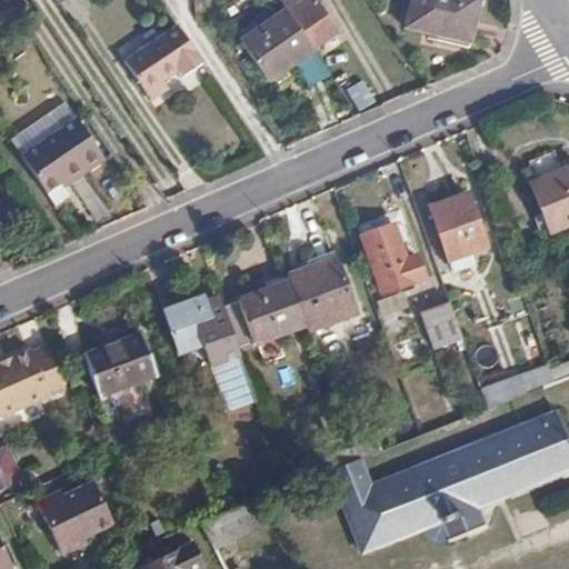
[(295,25),(312,49),(337,32),(316,3),(319,0),(279,0),(278,1),(286,11),(295,25)]
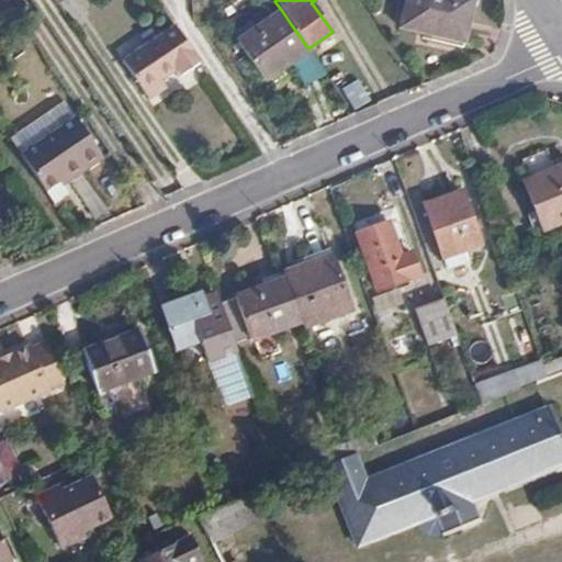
[(463,37),(471,0),(404,0),(400,23),(463,37)]
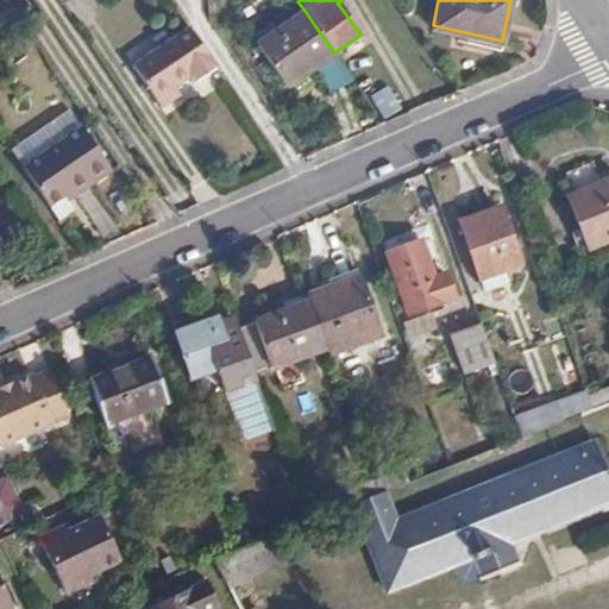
[(286,86),(334,52),(315,26),(306,12),(257,45),(286,86)]
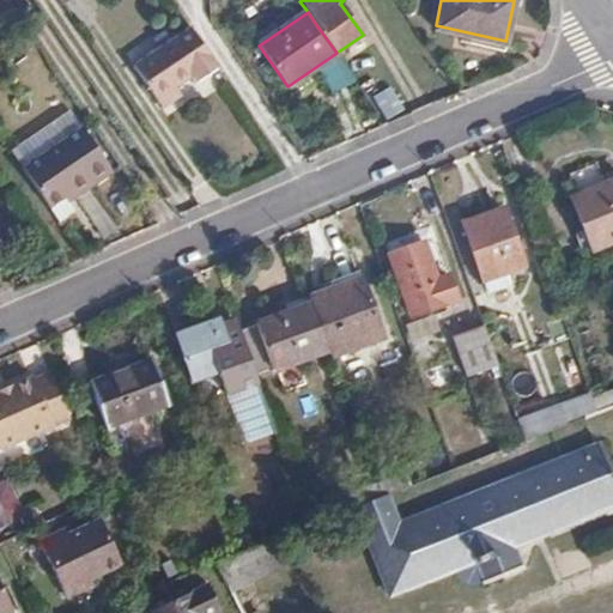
[(198,80),(218,68),(189,28),(132,66),(161,105),(180,93),(175,87),(194,74),(198,80)]
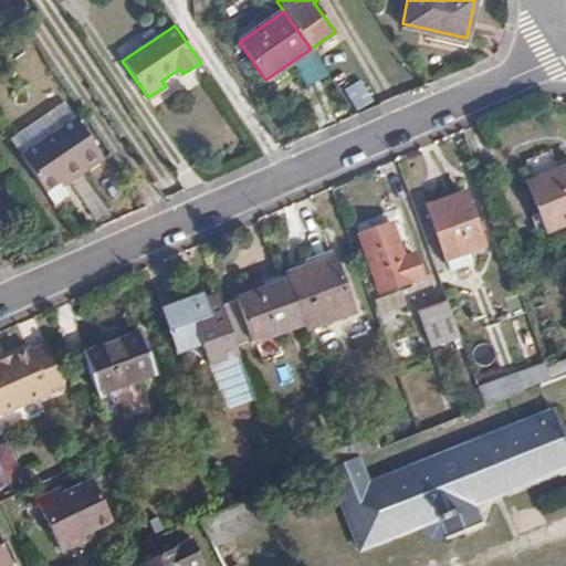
[(59,130),(75,119),(65,105),(49,115),(59,130)]
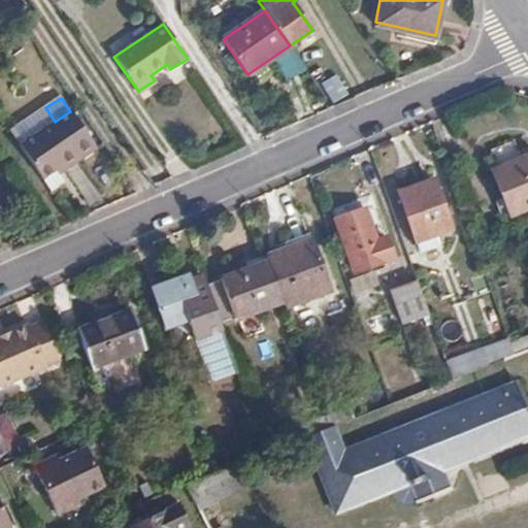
[(20,145),(55,122),(45,107),(9,131),(20,145)]
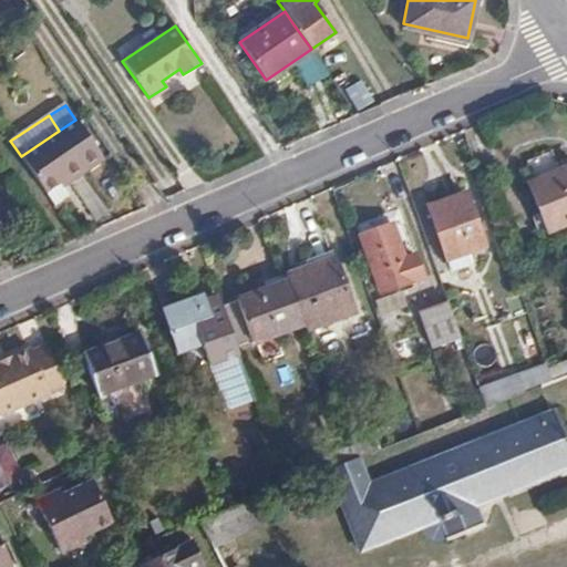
[(59,131),(85,171),(102,158),(75,120),(59,131)]
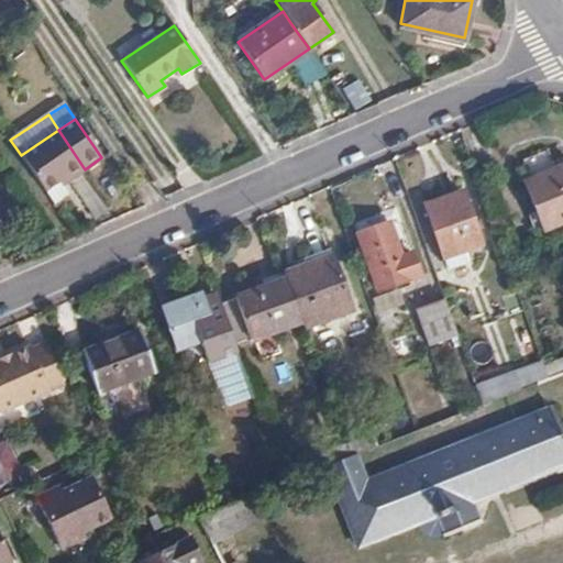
[(73,179),(85,169),(58,130),(21,155),(54,205),(68,194),(63,187),(58,183),(68,175),(73,179)]
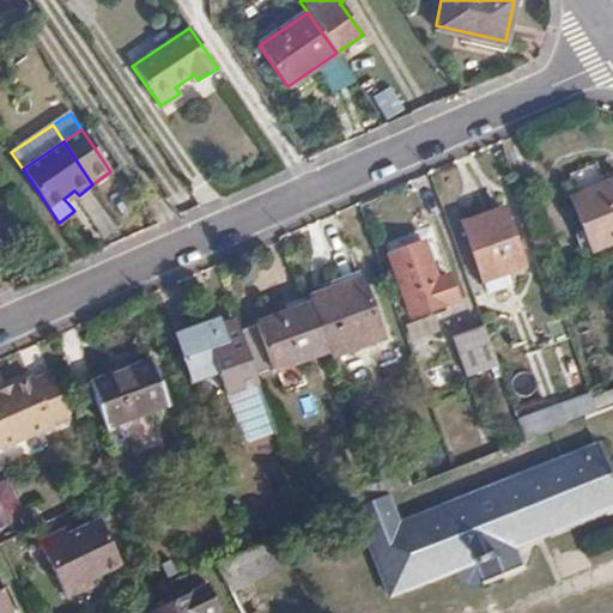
[(612,178),(605,182),(598,162),(569,173),(577,194),(572,196),(589,244),(612,235),(612,178)]
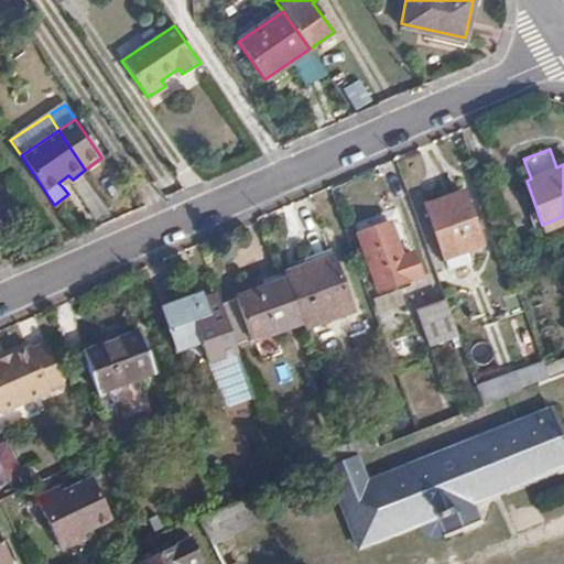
[(63,187),(73,180),(68,175),(58,183),(63,187)]
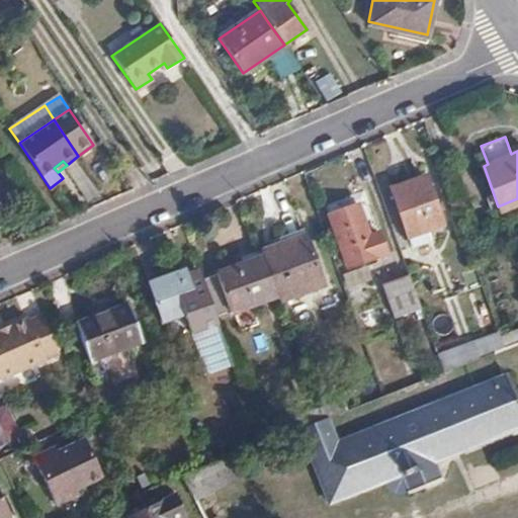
[(441,226),(425,178),(392,189),(407,238),(441,226)]
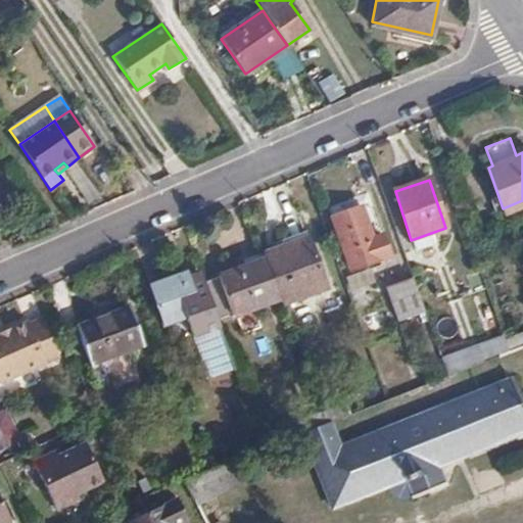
[(369,234),(359,204),(332,214),(348,266),(388,252),(380,230),(369,234)]
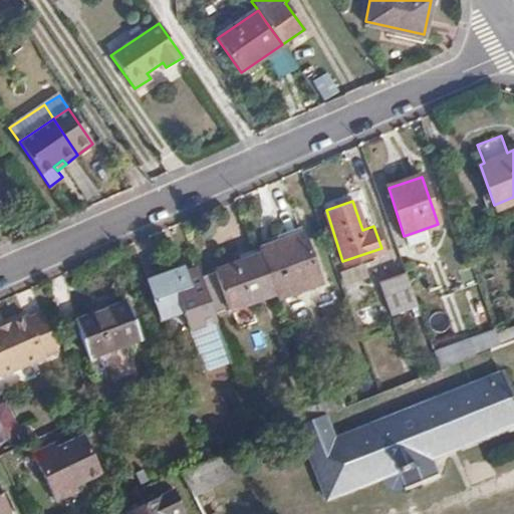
[(304,234),(258,249),(274,294),(275,298),(320,284),(304,234)]
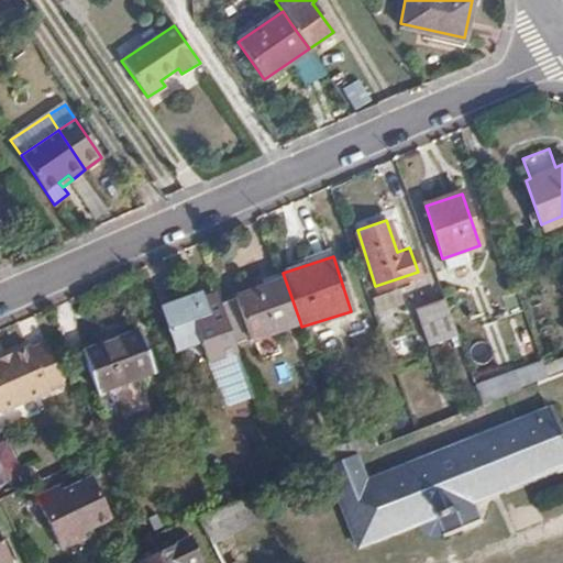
[(300,322),(283,273),(263,279),(264,287),(219,302),(231,340),(249,334),(250,338),(300,322)]
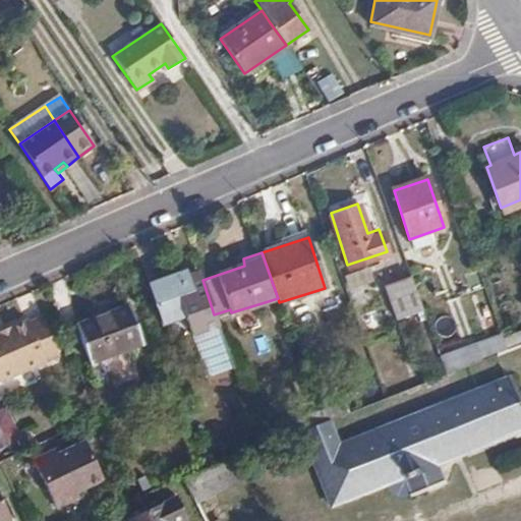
[(198,309),(185,273),(150,284),(162,322),(198,309)]
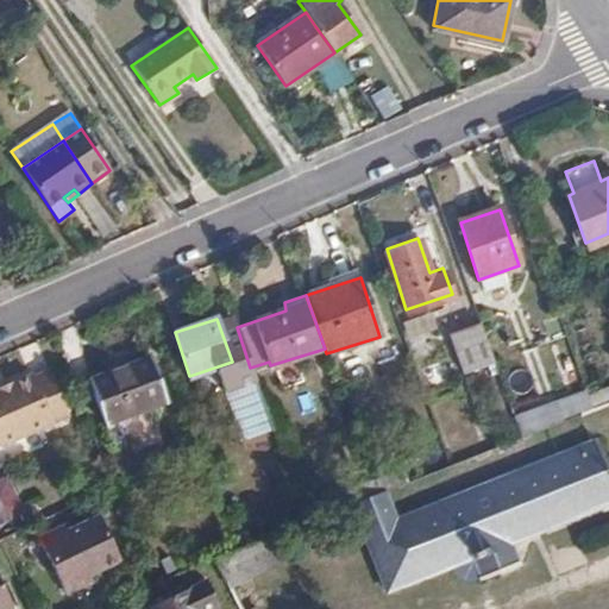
[(491,360),(478,320),(447,331),(460,370),(491,360)]
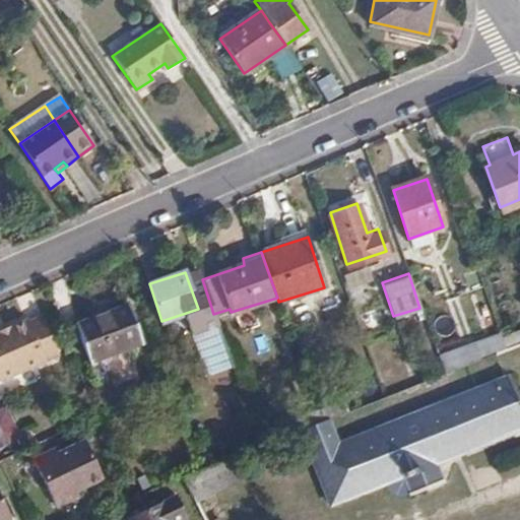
[(142,341),(129,308),(77,327),(90,362),(142,341)]
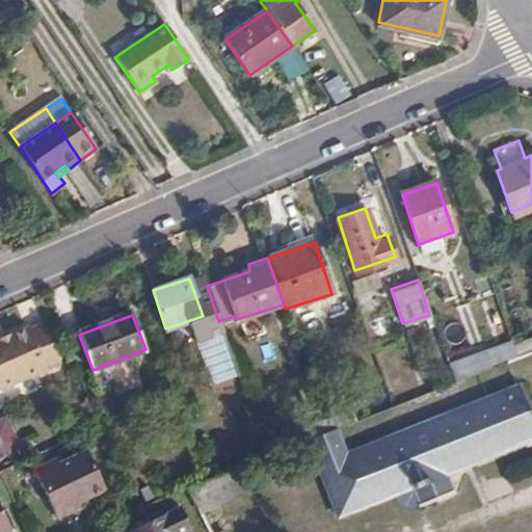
[(0,389),(60,362),(44,322),(29,328),(27,326),(0,338),(0,389)]
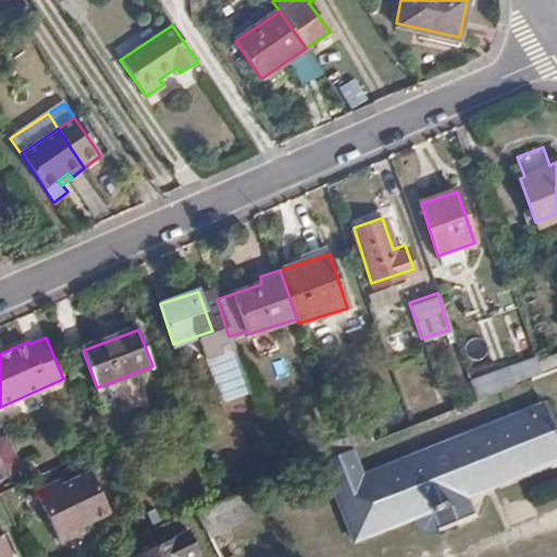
[(534,355),(468,379),(474,397),(541,374),(534,355)]
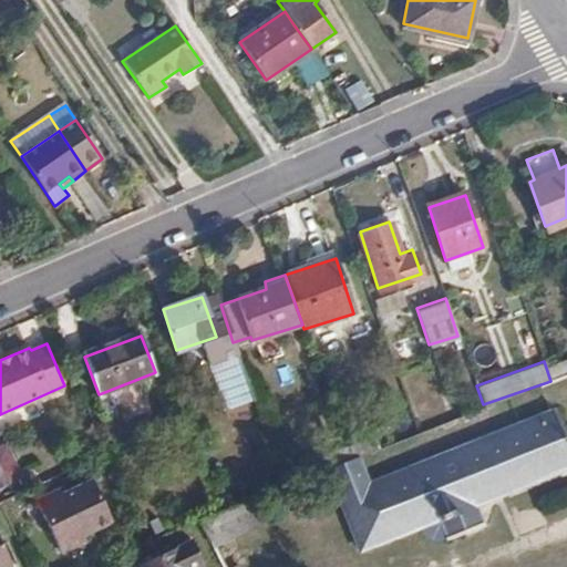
[(367,487),(356,459),(349,461),(325,471),(338,501),(347,497),(368,550),(420,529),(424,535),(432,537),(444,536),(446,540),(465,534),(460,519),(475,514),(473,509),(566,471),(562,456),(566,453),(566,441),(554,410),(367,487)]
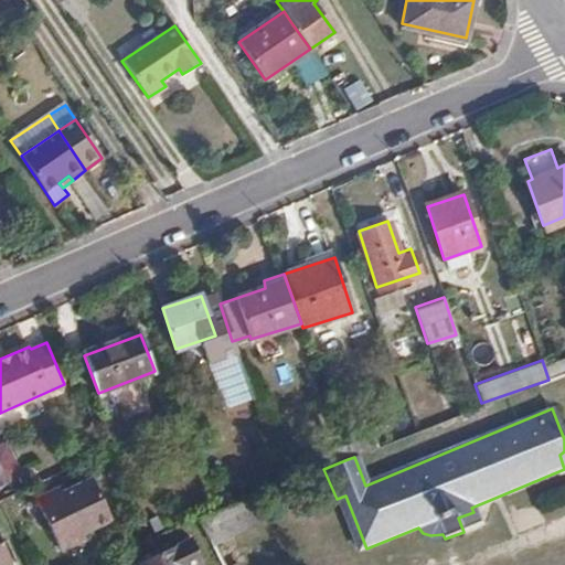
[(21,476),(4,443),(0,444),(0,465),(8,481),(21,476)]
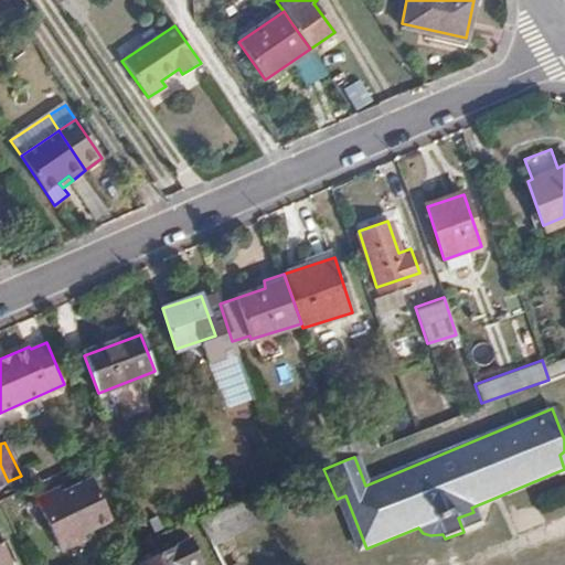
[(61,484),(35,498),(61,548),(86,537),(83,532),(113,518),(94,477),(65,491),(61,484)]
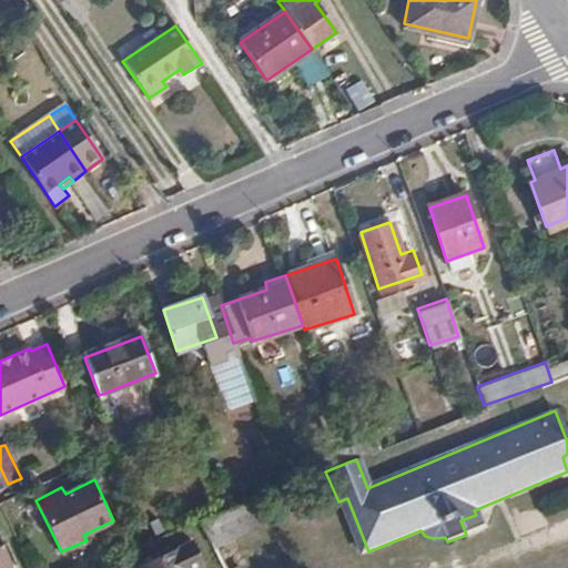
[(347,498),(338,501),(359,555),(368,551),(347,498)]
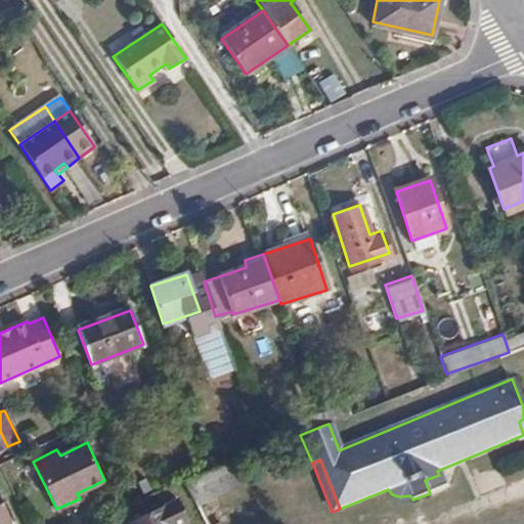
[(183,481),(197,508),(244,487),(234,461),(183,481)]
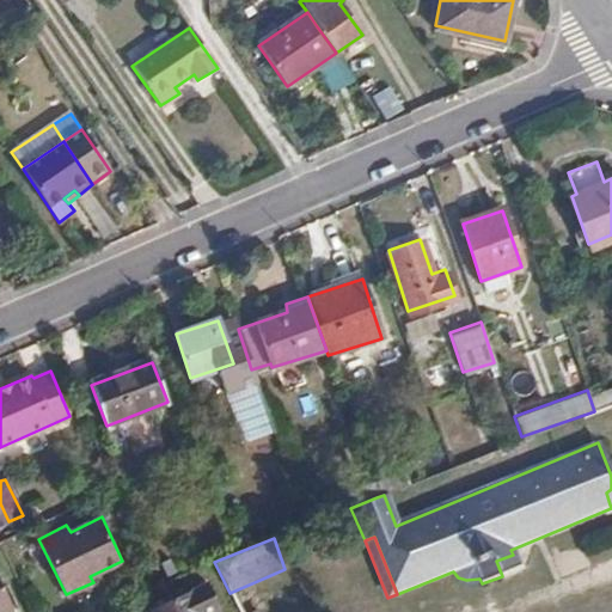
[(518,569),(513,555),(496,561),(502,576),(518,569)]
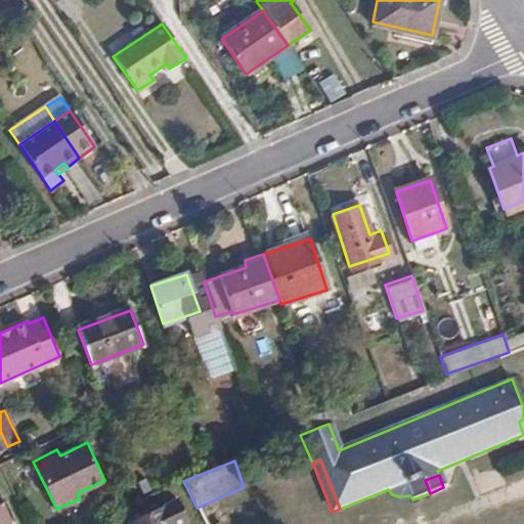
[(182,523),(186,523),(175,499),(123,523),(182,523)]
